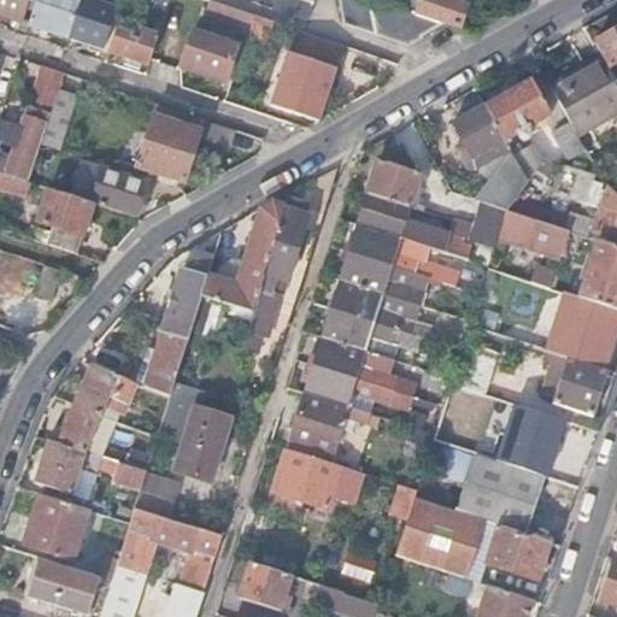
[(0,0),(0,15),(21,22),(27,0),(0,0)]
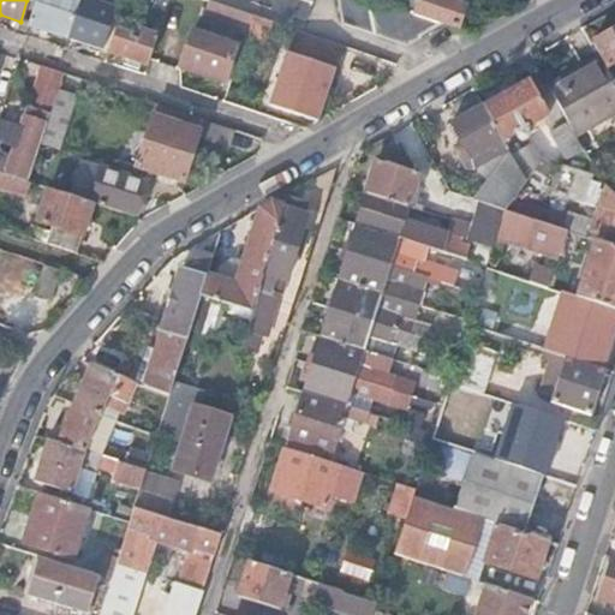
[(37,0),(30,24),(70,37),(81,0),(37,0)]
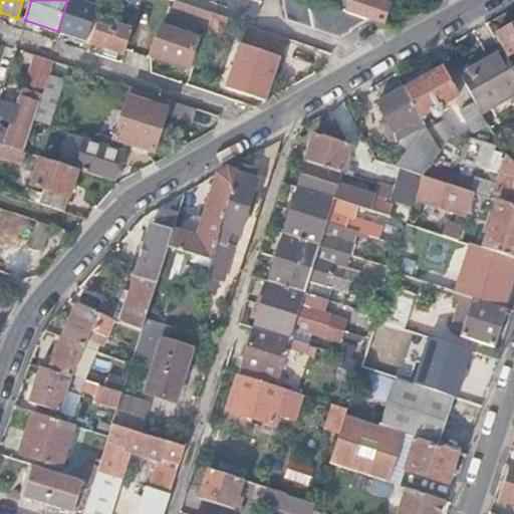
[(67,0),(58,31),(87,41),(97,8),(82,3),(74,0),(67,0)]
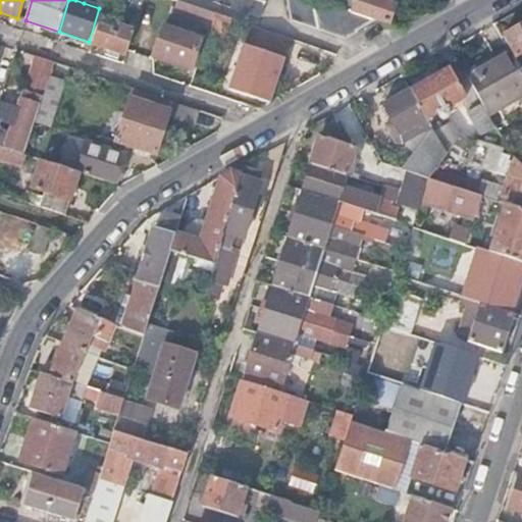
[(232,0),(229,7),(260,17),(265,3),(263,2),(263,0),(232,0)]
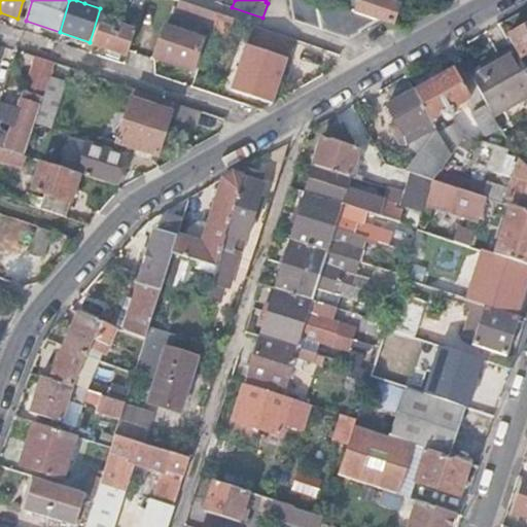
[(318,0),(288,0),(292,20),(306,19),(307,25),(319,23),(320,29),(332,28),(334,34),(346,33),(347,40),(380,22),(356,13),(318,0)]
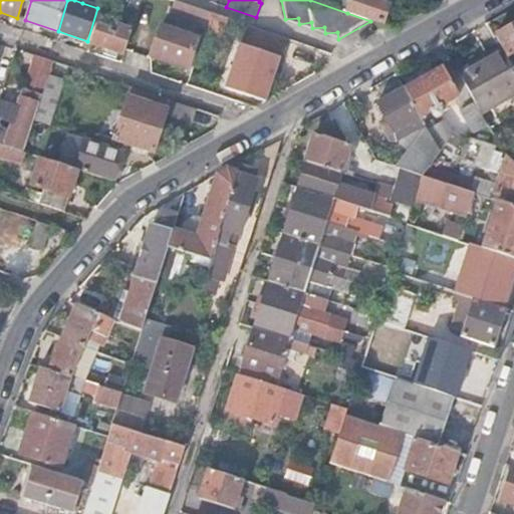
[(351,0),(347,13),(370,21),(381,25),(388,7),(377,4),(378,0),(351,0)]
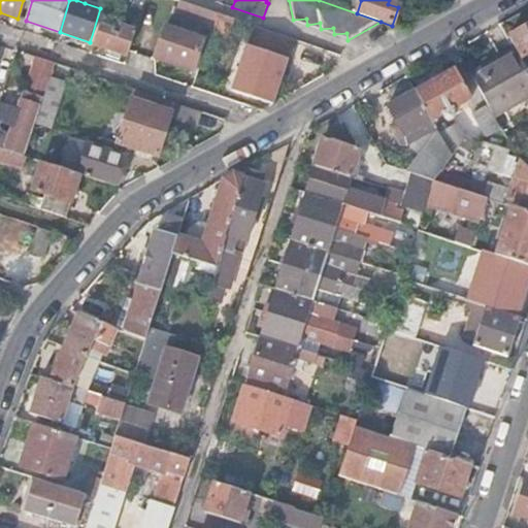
[(213,28),(213,26),(218,14),(180,2),(176,14),(213,28)]
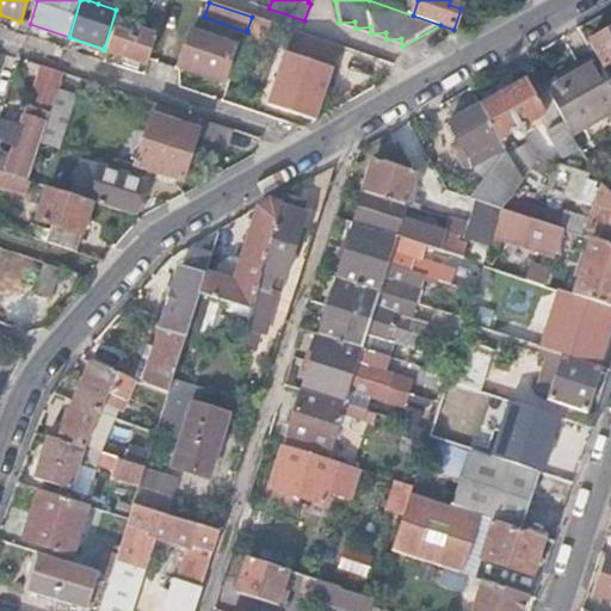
[(264,36),(267,23),(252,17),(247,30),(264,36)]
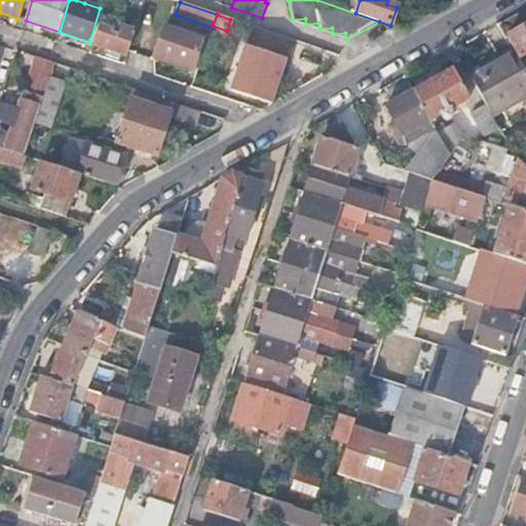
[(100,26),(109,29),(111,22),(102,17),(100,26)]
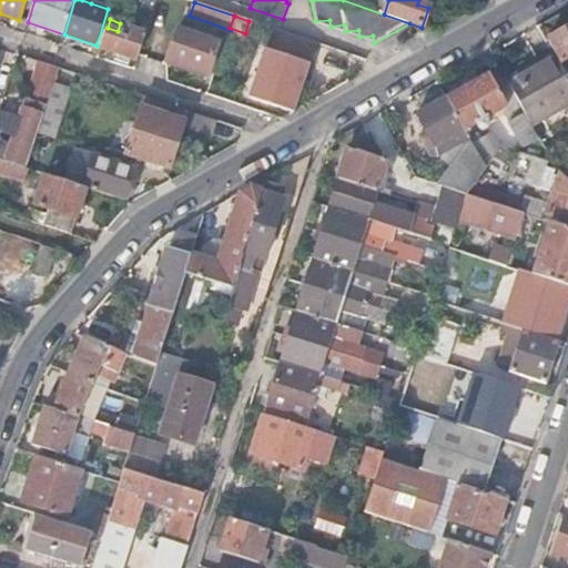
[(139,59),(146,34),(124,27),(122,32),(118,31),(108,28),(101,47),(121,53),(119,60),(130,63),(132,57),(139,59)]
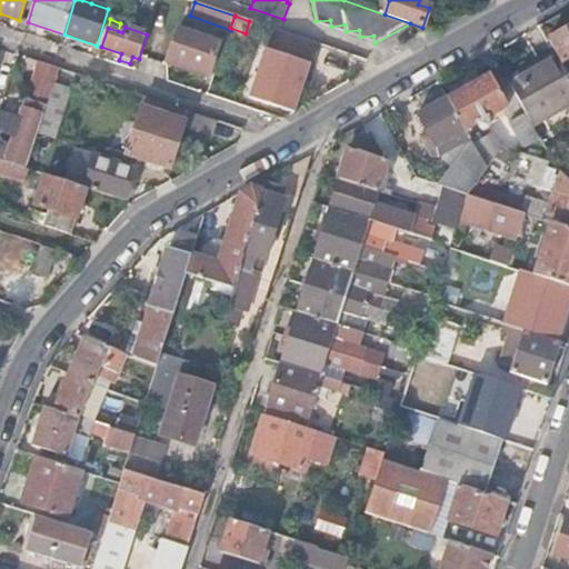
[(568,28),(548,40),(556,55),(568,77),(568,28)]
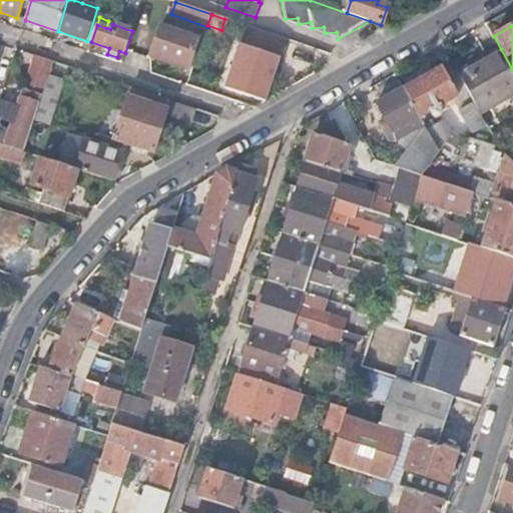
[(161,26),(151,56),(187,69),(197,38),(161,26)]
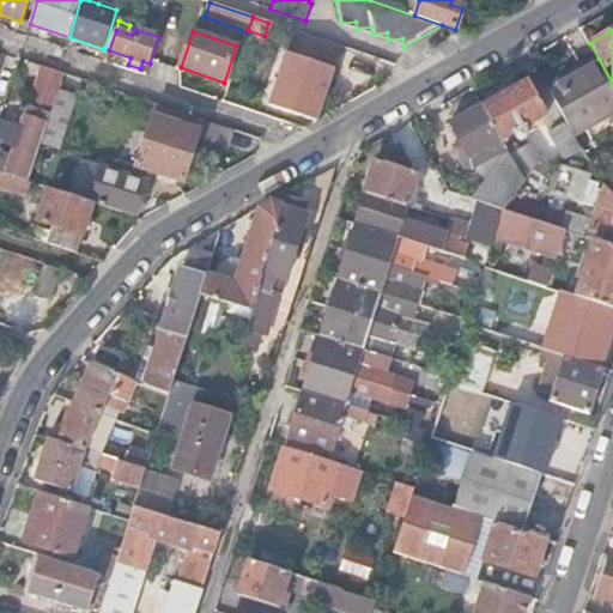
[(269,105),(316,121),(335,68),(329,67),(337,46),(303,34),(296,56),(286,53),(269,105)]
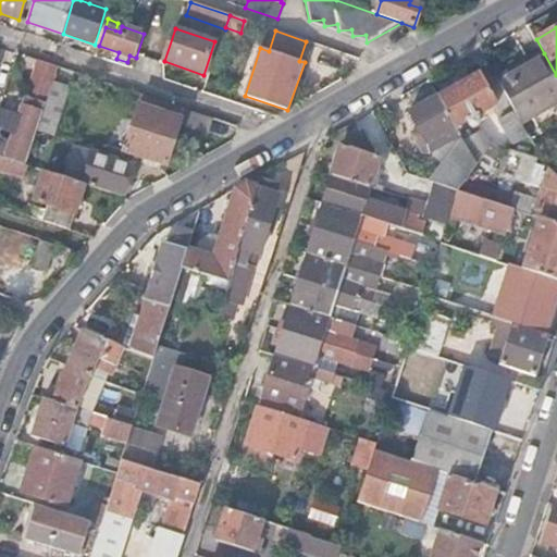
[(523,64),(496,78),(522,124),(556,103),(556,75),(544,53),(529,61),(531,65),(525,69),(523,64)]
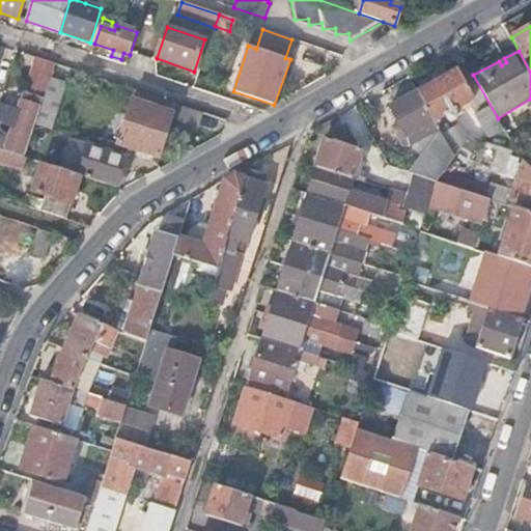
[(0,104),(0,139),(3,130),(0,129),(0,128),(1,123),(11,127),(6,142),(4,150),(24,157),(35,124),(50,78),(55,63),(34,56),(17,112),(12,111),(12,109),(0,104)]
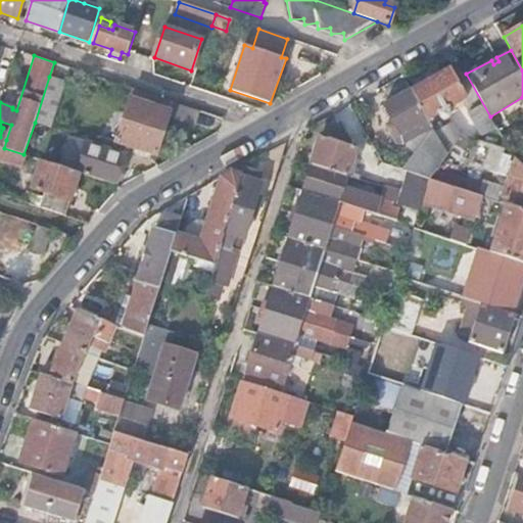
[(452,69),(413,91),(428,120),(438,114),(442,120),(444,121),(447,122),(449,121),(450,119),(450,116),(447,109),(468,98),(452,69)]
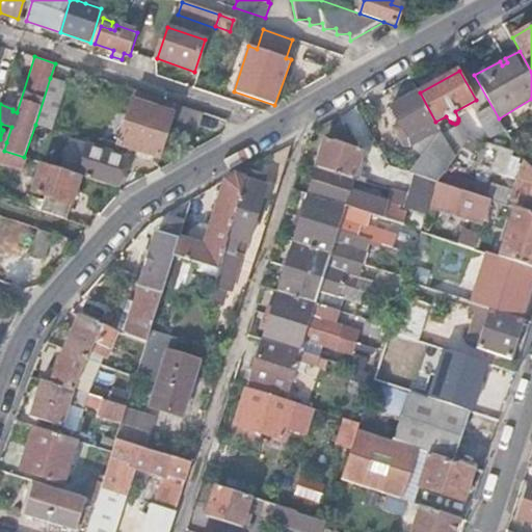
[(67,83),(50,78),(35,125),(51,130),(67,83)]
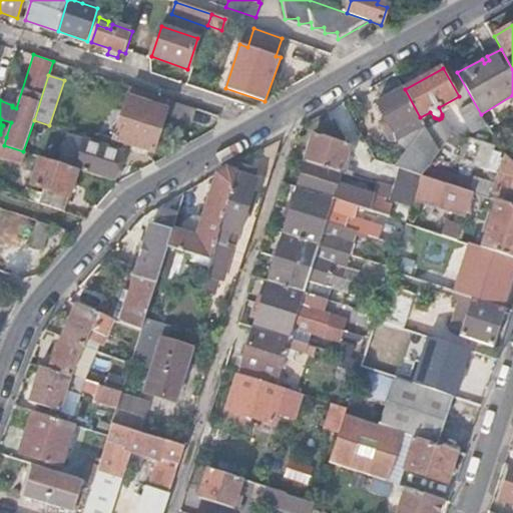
[(131,144),(131,147),(148,153),(149,150),(153,151),(164,116),(170,100),(130,87),(116,133),(102,128),(100,134),(131,144)]
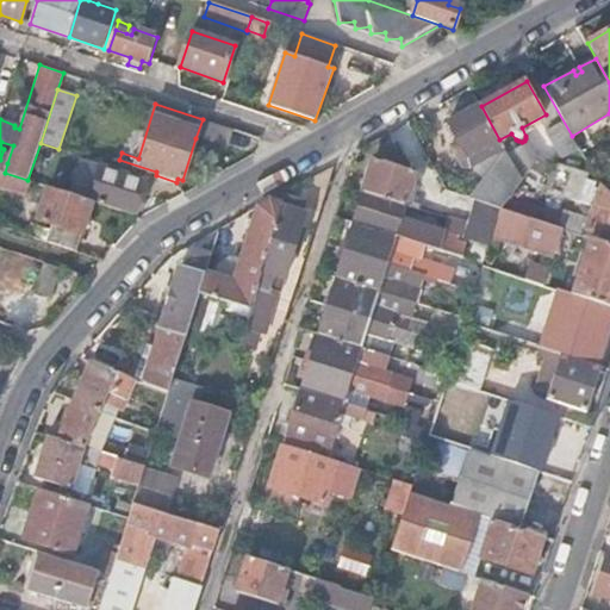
[(499,139),(481,106),(449,125),(460,145),(461,144),(468,157),(461,162),(467,170),(472,168),(504,150),(505,150),(499,139)]
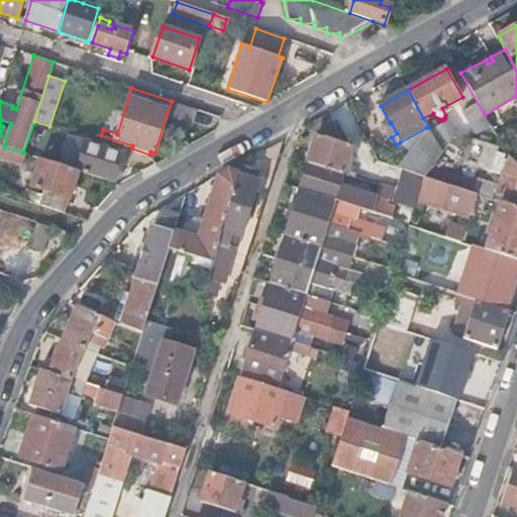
[(198,111),(172,101),(166,117),(193,124),(198,111)]
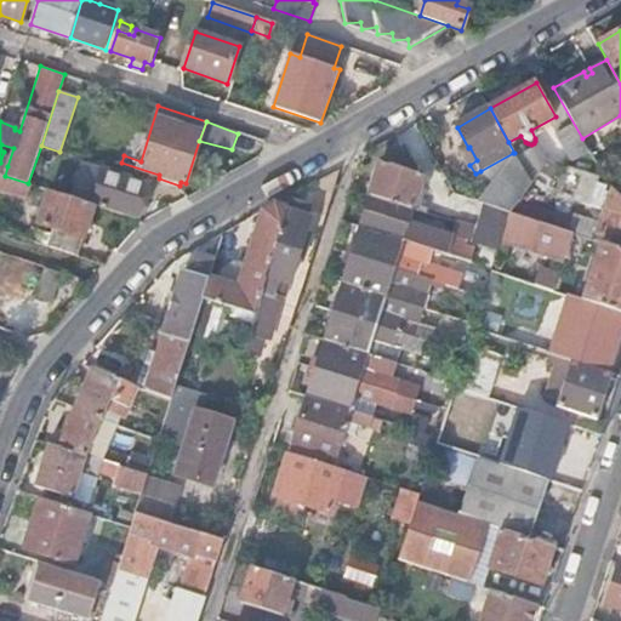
[(573,125),(557,135),(573,163),(590,154),(573,125)]
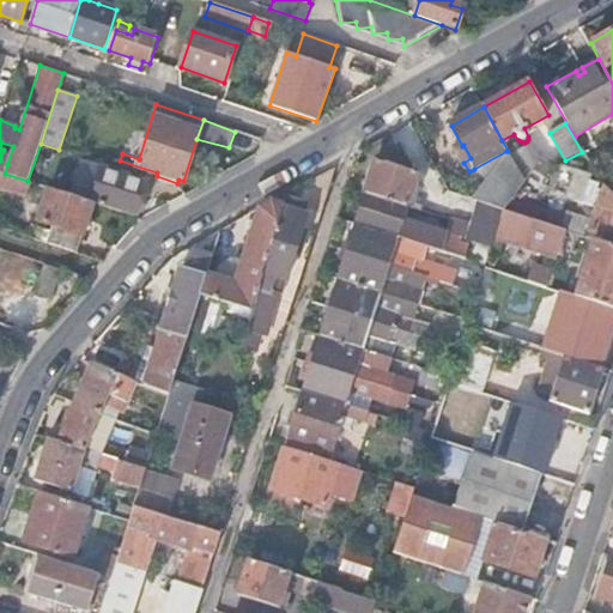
[(463,145),(462,146),(456,149),(463,163),(471,158),(463,145)]
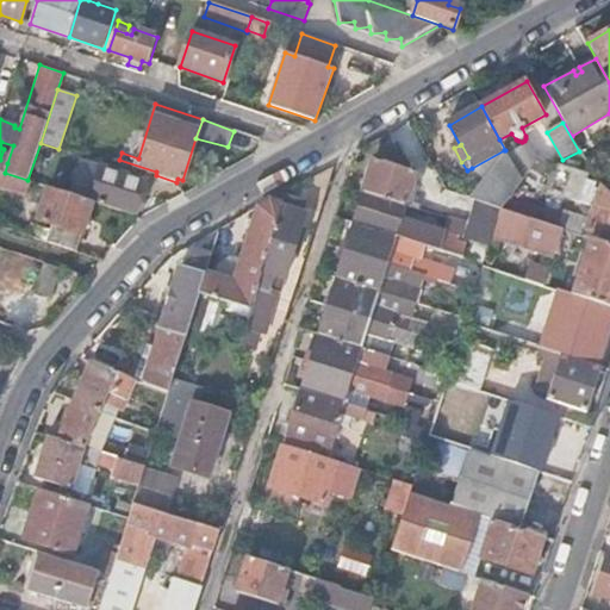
[(540,159),(540,157),(531,145),(510,157),(522,180),(540,159)]
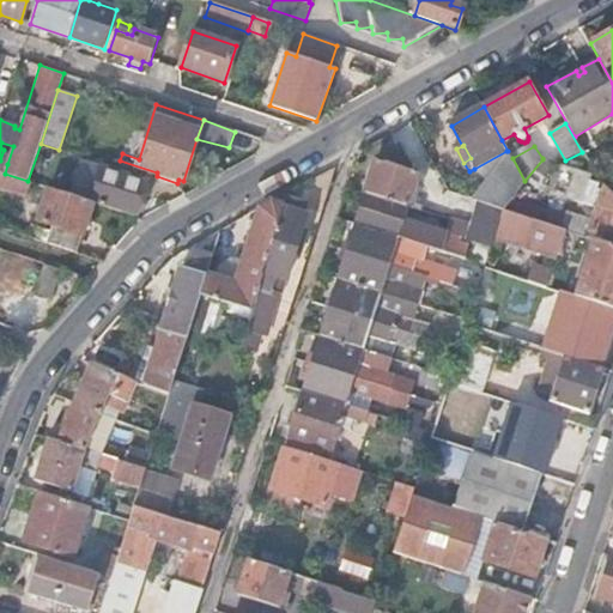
[(489,186),(510,156),(508,151),(507,151),(474,169),(489,186)]
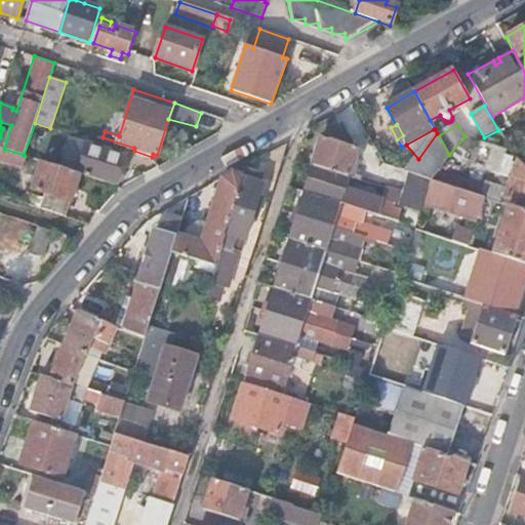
[(449,155),(439,135),(437,133),(418,159),(409,172),(412,173),(431,179),(438,170),(449,155)]
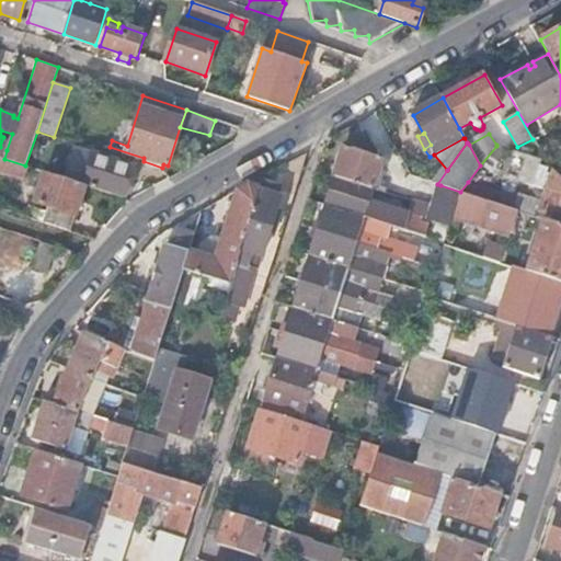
[(61,178),(70,181),(72,173),(86,178),(94,151),(73,145),(61,178)]
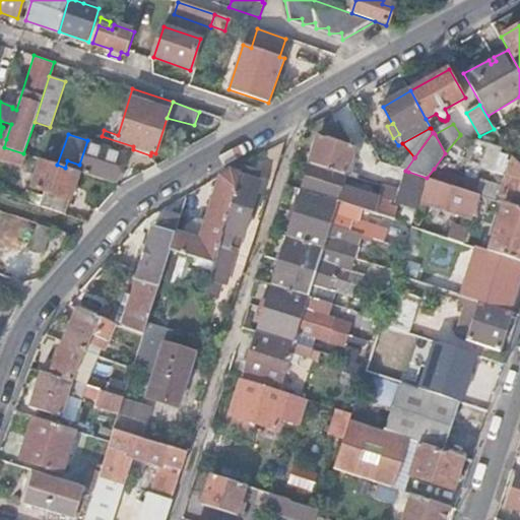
[(467,140),(460,135),(446,152),(456,159),(463,151),(461,149),(467,140)]
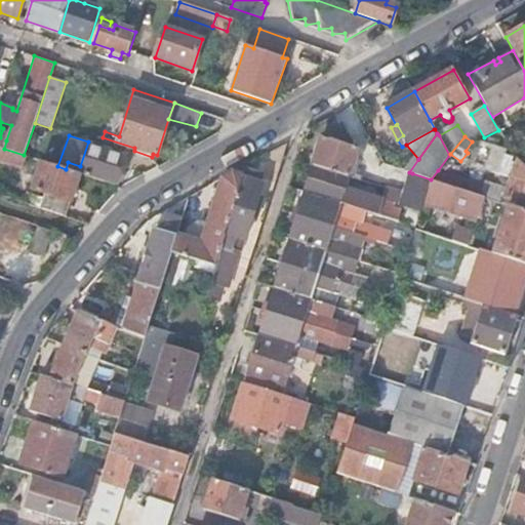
[(323,137),(314,165),(350,176),(359,149),(323,137)]
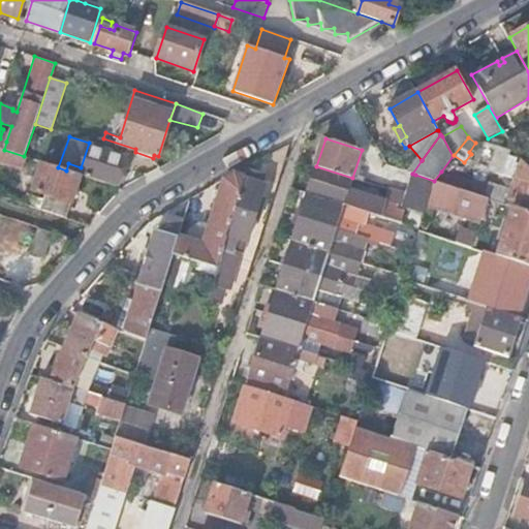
[(66,170),(80,175),(118,187),(128,155),(89,143),(81,167),(68,163),(66,170)]
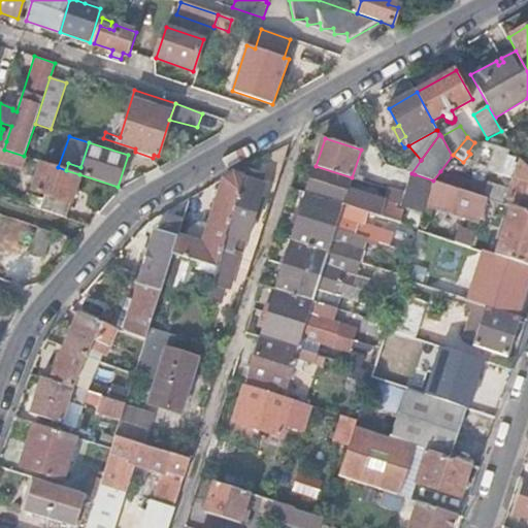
[(4,150),(2,149),(0,154),(0,158),(23,166),(26,157),(24,156),(4,150)]
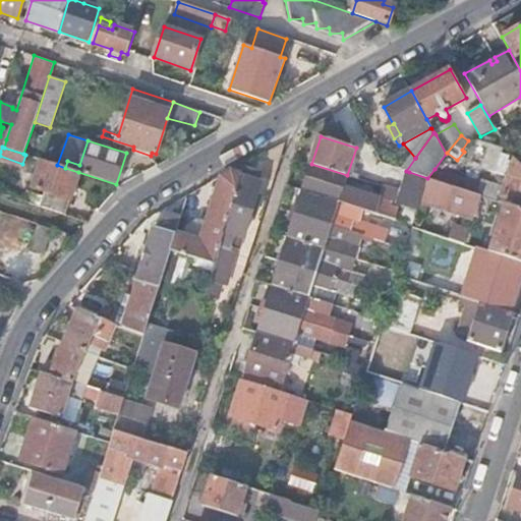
[(503,203),(520,208),(520,159),(501,152),(498,162),(495,171),(508,176),(505,186),(500,200),(503,203)]
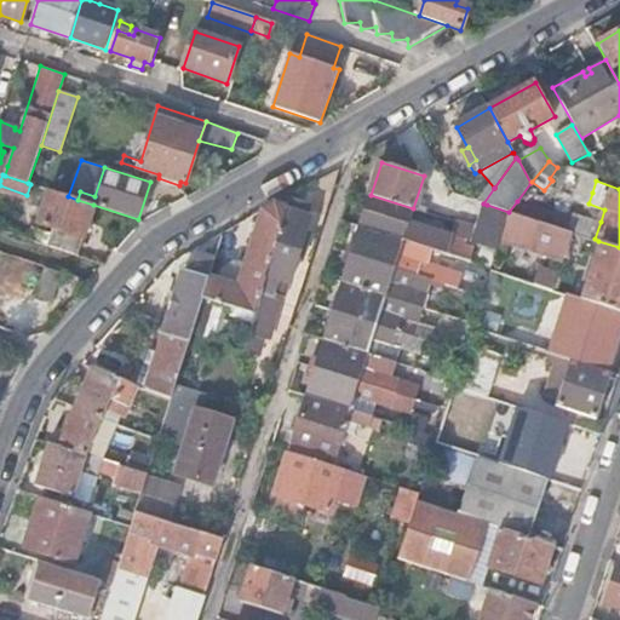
[(50,246),(78,254),(93,205),(78,200),(68,196),(50,190),(40,223),(56,229),(50,246)]
